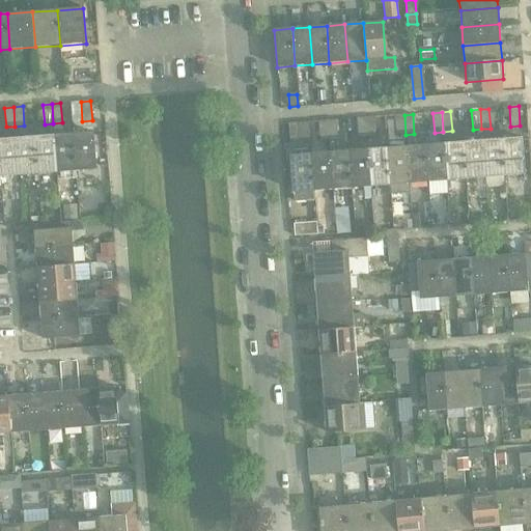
[(406,135),(404,115),(395,116),(396,135),(406,135)]
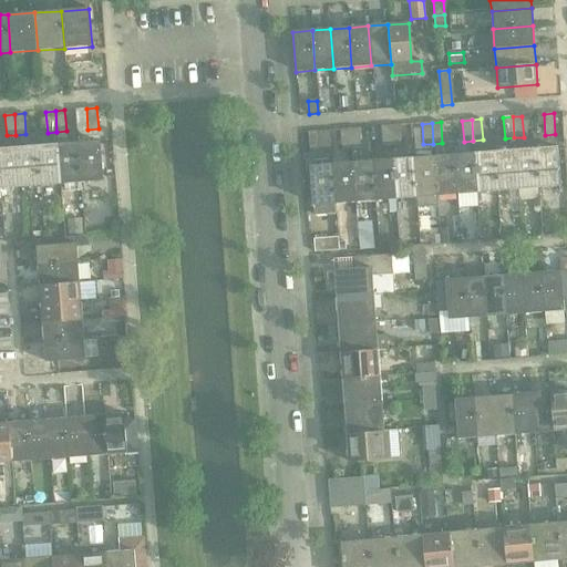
[(402,146),(400,125),(391,126),(392,147),(402,146)]
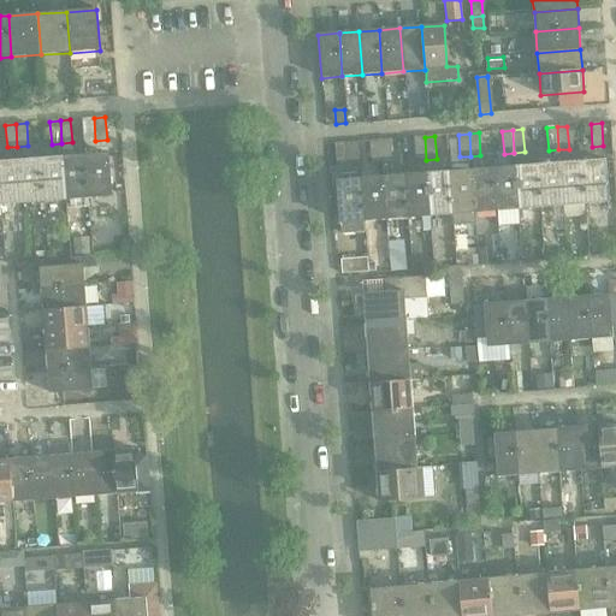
[(426,160),(425,137),(414,138),(416,160),(426,160)]
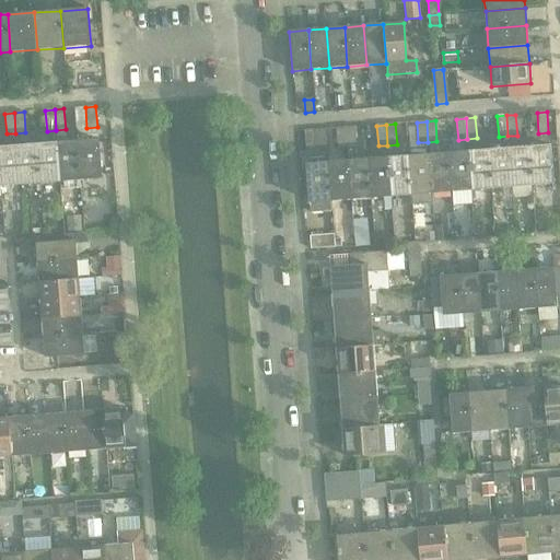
[(357,148),(354,127),(346,128),(348,149),(357,148)]
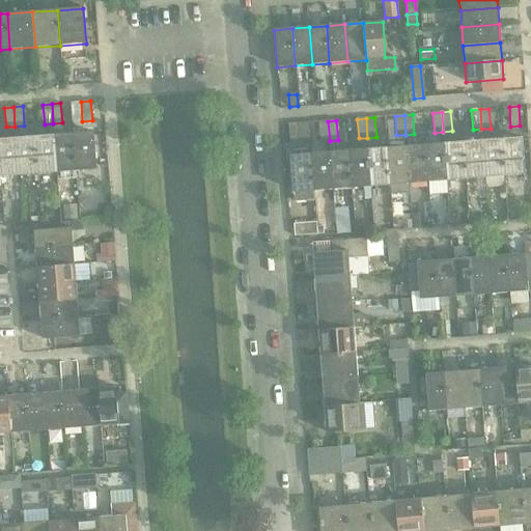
[(330,141),(328,121),(318,121),(320,141),(330,141)]
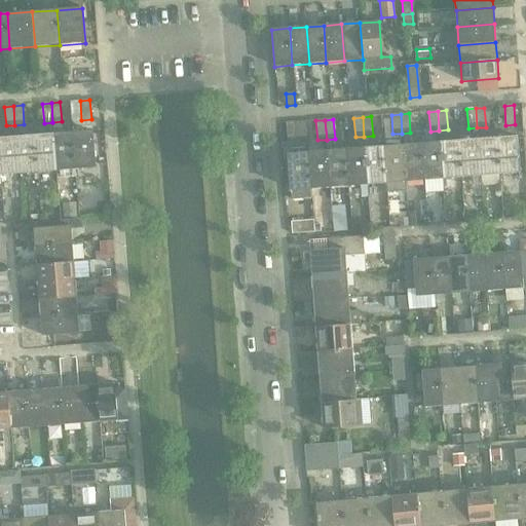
[(297,142),(296,122),(286,123),(288,142),(297,142)]
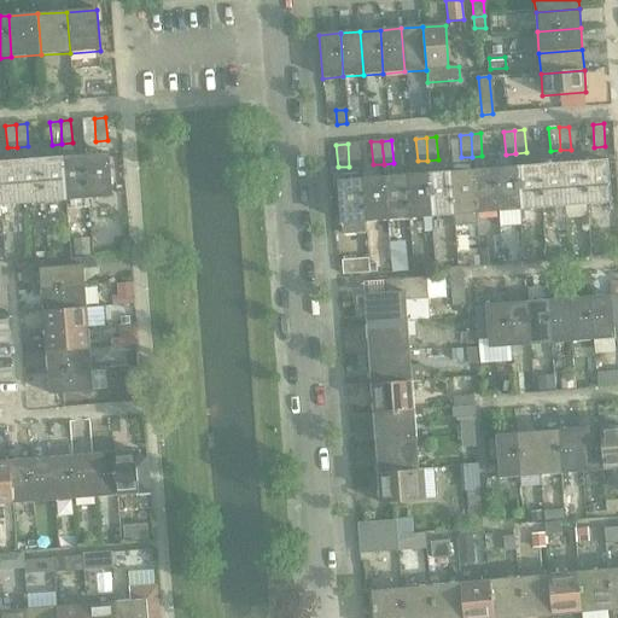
[(112,196),(109,155),(86,157),(88,198),(112,196)]
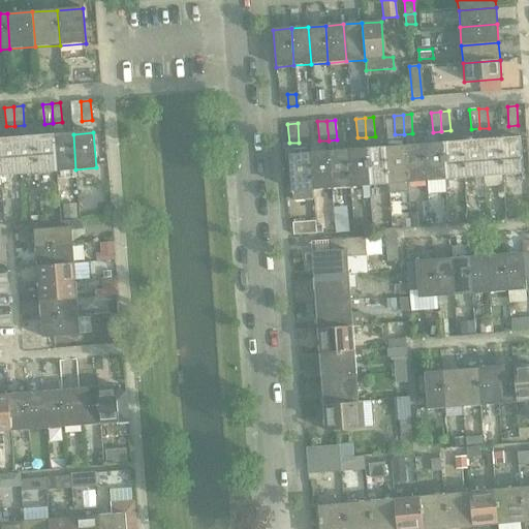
[(75,169),(73,134),(54,135),(57,170),(75,169)]
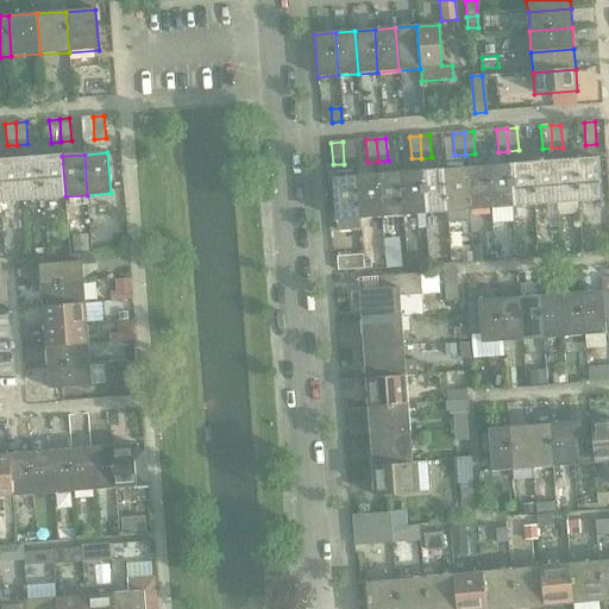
[(66,196),(62,156),(41,158),(43,198),(66,196)]
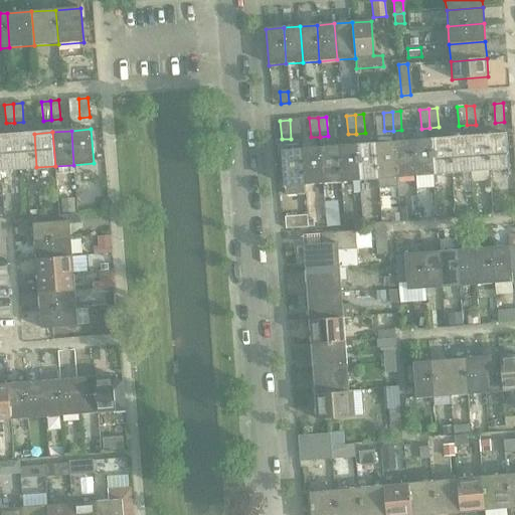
[(36,167),(34,134),(15,135),(18,169),(36,167)]
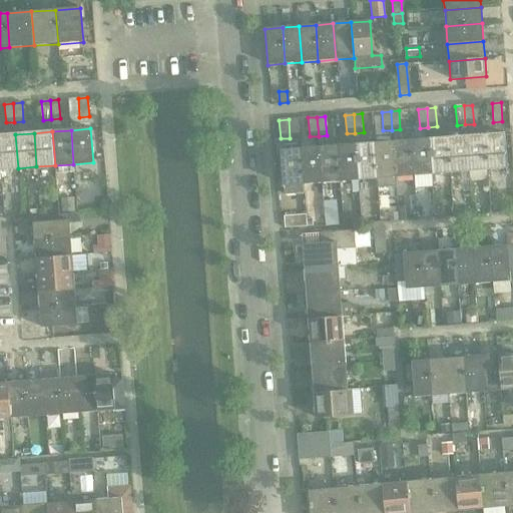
[(506,167),(504,133),(484,135),(487,169),(506,167)]
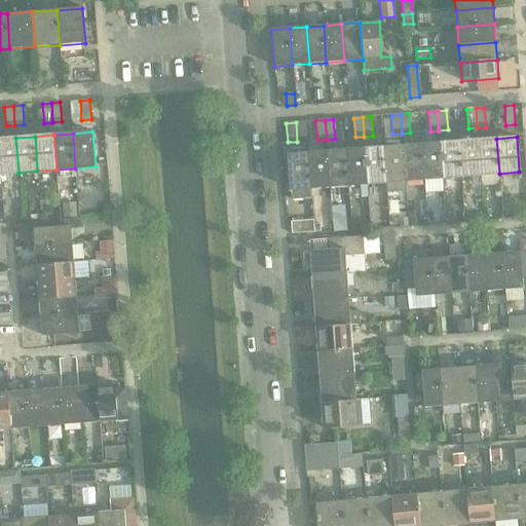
[(0,174),(19,173),(15,138),(0,139),(0,174)]
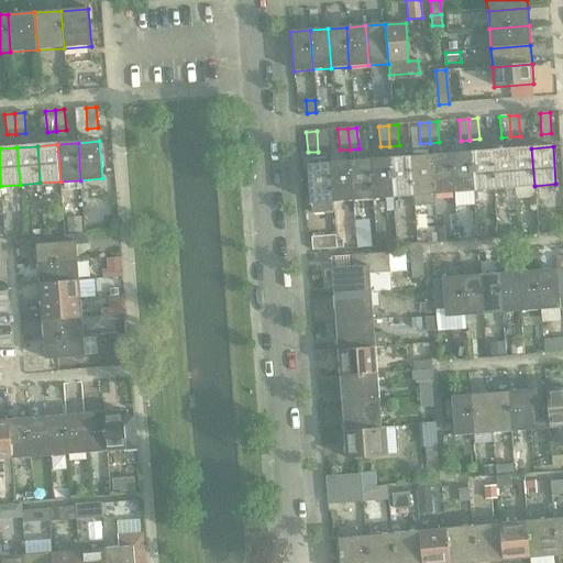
[(534,186),(531,148),(511,150),(515,187),(534,186)]
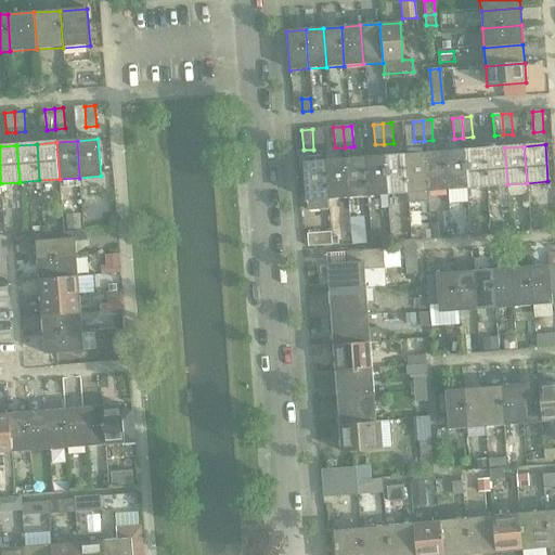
[(507,184),(504,147),(485,150),(487,186),(507,184)]
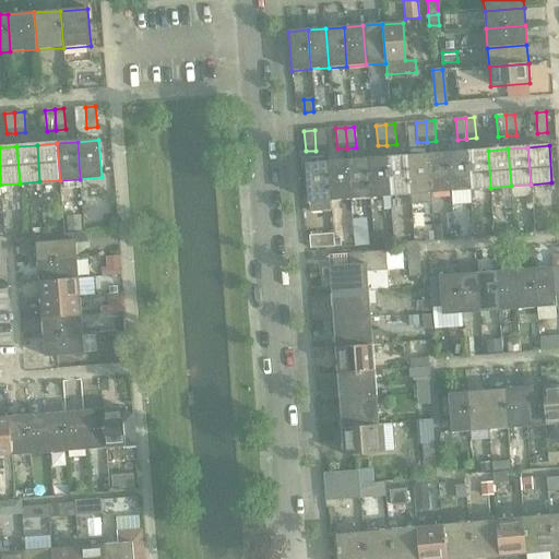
[(490,188),(488,151),(467,152),(471,189),(490,188)]
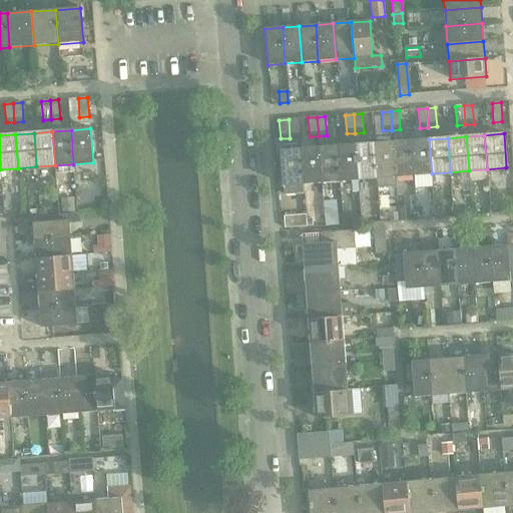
[(432,173),(429,139),(411,141),(413,175),(432,173)]
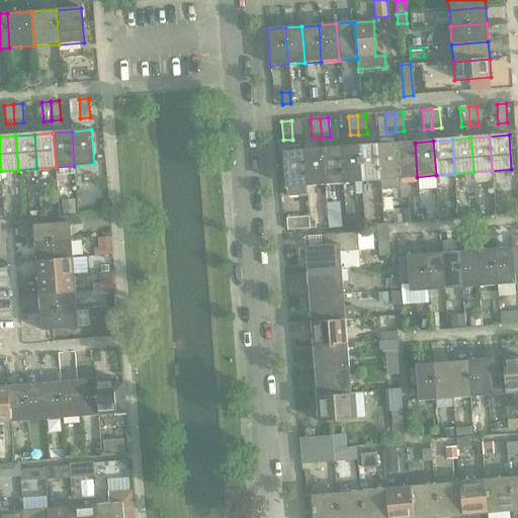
[(417,177),(415,143),(397,144),(399,178),(417,177)]
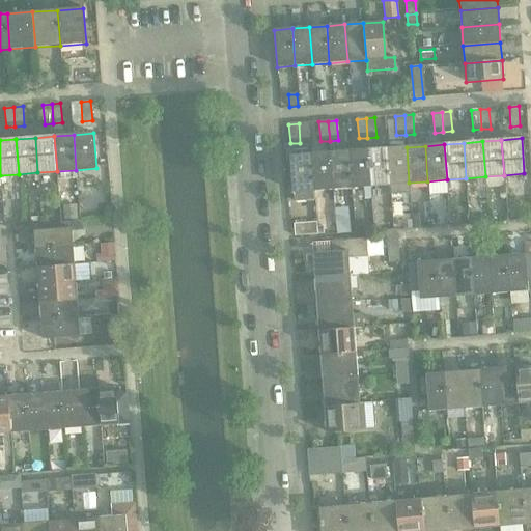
[(409,183),(407,147),(387,148),(390,184),(390,194),(410,193),(409,183)]
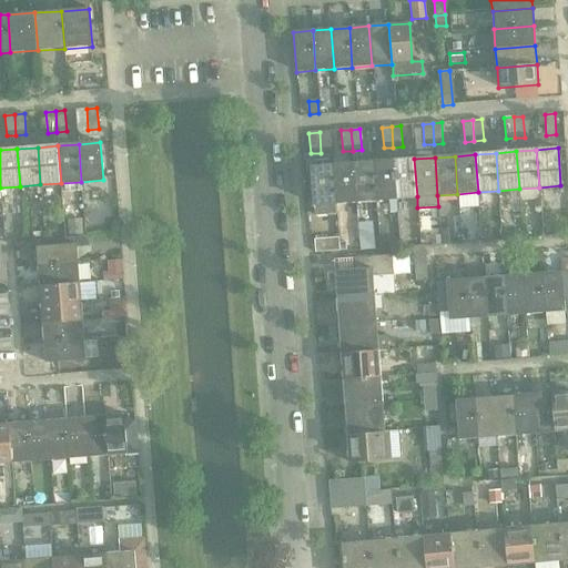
[(417,196),(414,159),(394,161),(397,199),(417,196)]
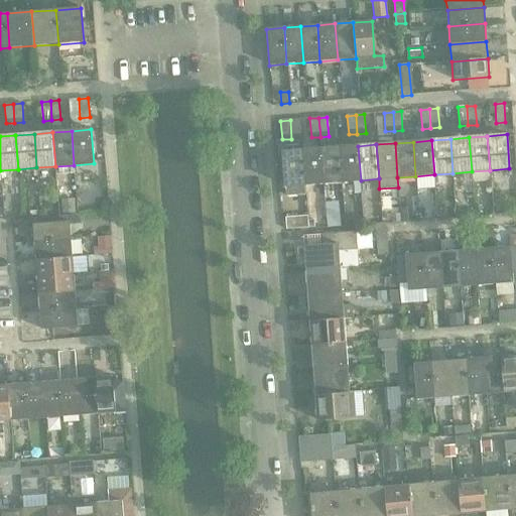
[(361,180),(358,146),(340,147),(343,181),(361,180)]
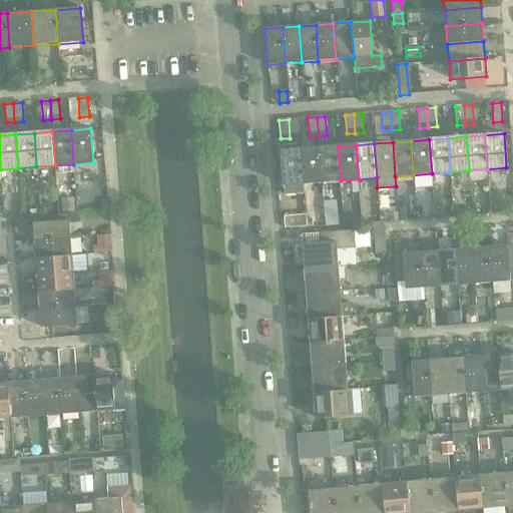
[(341,180),(338,146),(320,148),(322,182),(341,180)]
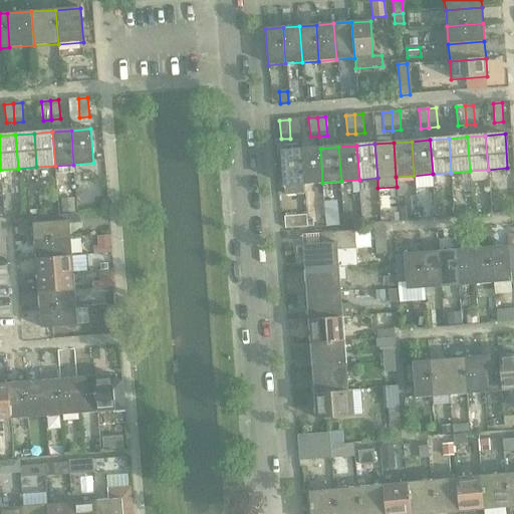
[(322,183),(320,149),(301,150),(303,184),(322,183)]
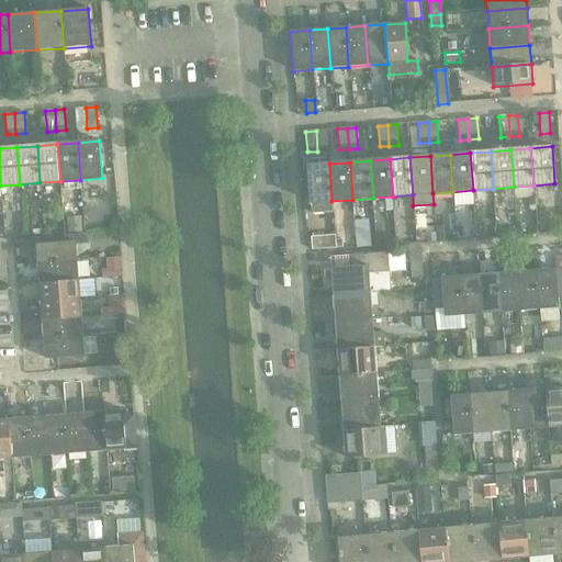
[(332,201),(329,164),(308,165),(311,203),(332,201)]
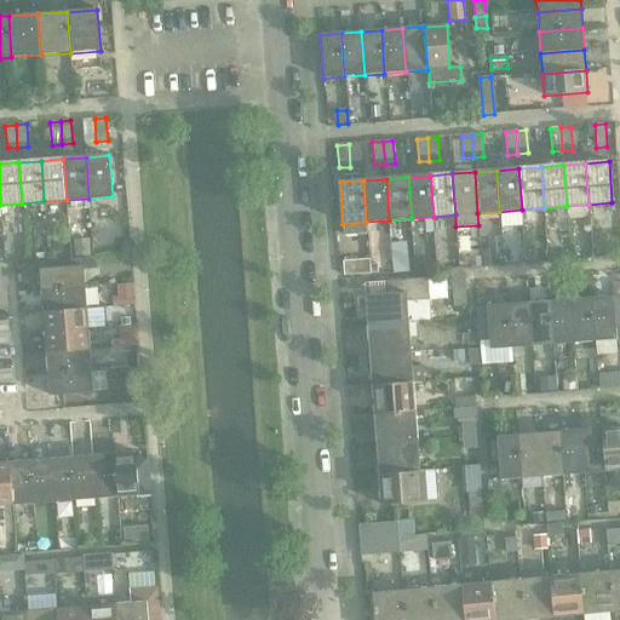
[(491,252),(482,253),(482,268),(492,268),(491,252)]
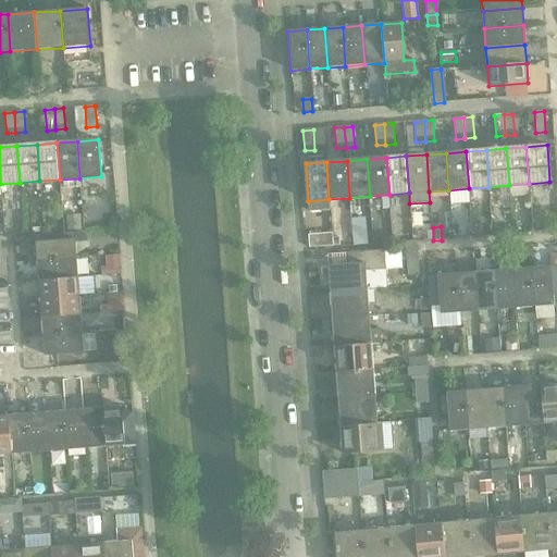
[(120,244),(119,229),(90,231),(91,246),(120,244)]
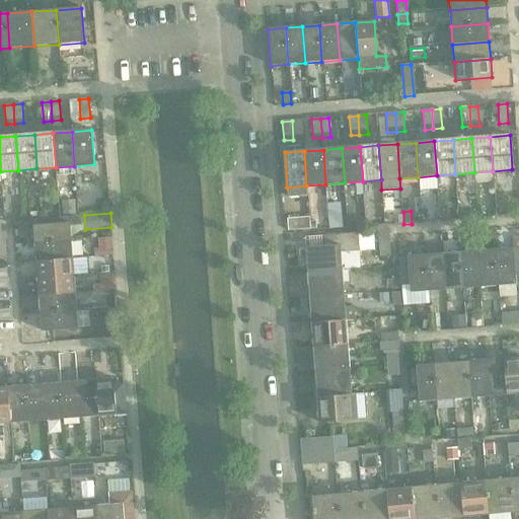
[(310,221),(309,217),(287,219),(288,231),(310,229),(310,228),(310,221)]
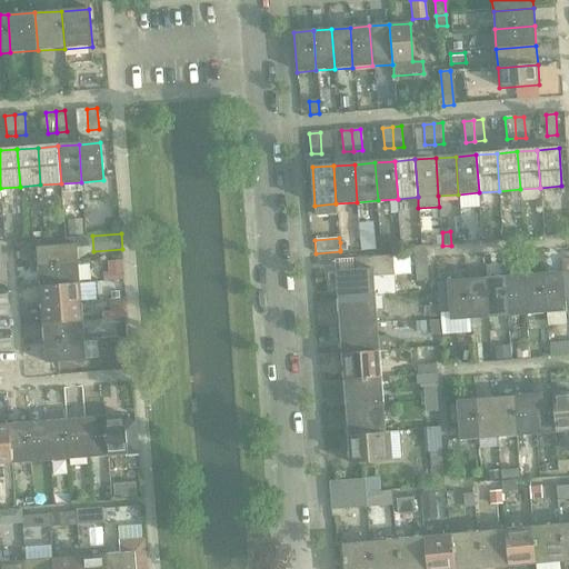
[(78,263),(77,245),(37,247),(38,267),(78,263)]
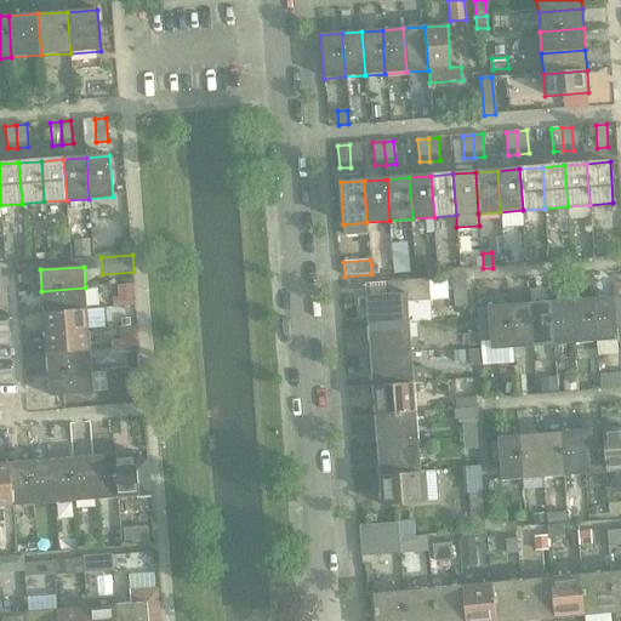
[(467,307),(463,269),(453,269),(456,307),(467,307)]
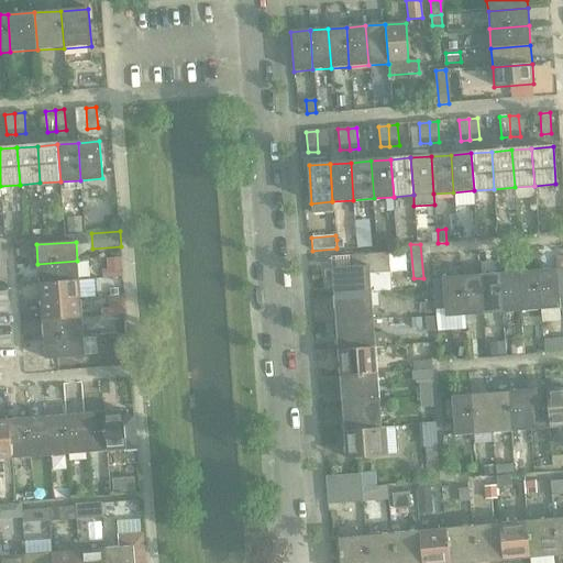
[(371,293),(370,274),(390,273),(388,253),(352,256),(352,267),(332,268),(333,296),(371,293)]
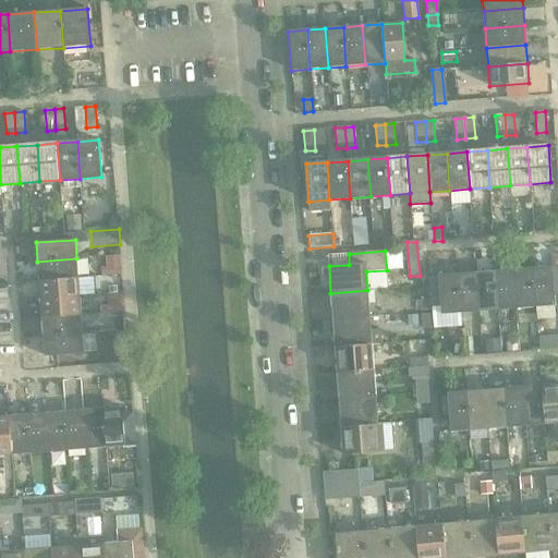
[(79,278),(76,258),(37,262),(39,281),(79,278)]
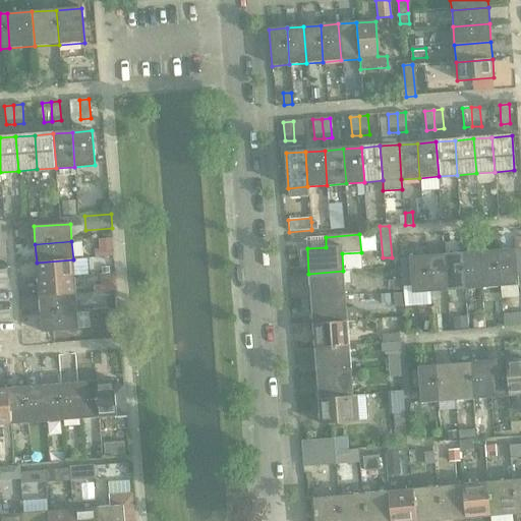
[(100,248),(95,249),(96,256),(114,255),(113,247),(100,248)]
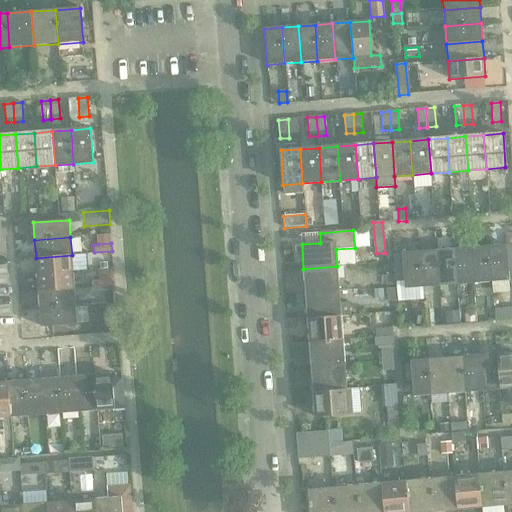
[(506,244),(488,246),(491,282),(509,280),(509,286),(511,285),(511,245),(506,246),(506,244)]
